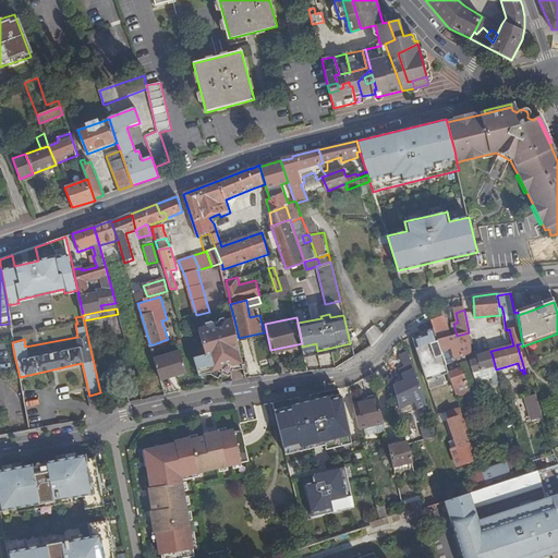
[(441,318),(432,322),(434,328),(437,337),(447,335),(441,318)]
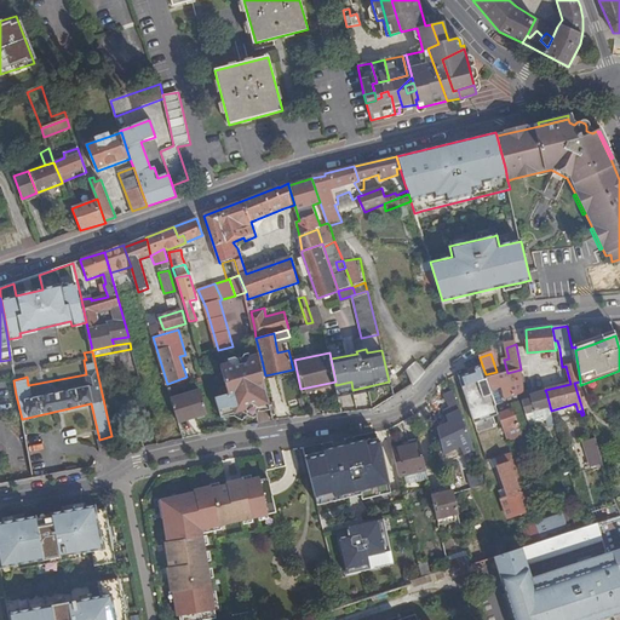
[(262,411),(273,409),(265,375),(260,355),(251,356),(250,362),(241,365),(247,386),(230,392),(217,397),(223,418),(236,415),(241,408),(248,413),(253,405),(262,411)]
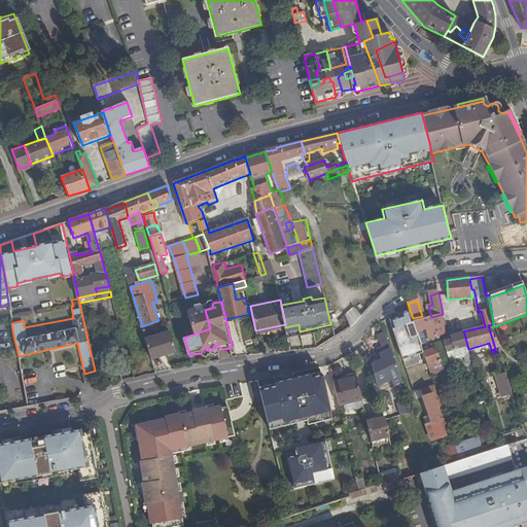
[(198,308),(188,311),(195,334),(196,334),(210,328),(205,310),(201,311),(198,308)]
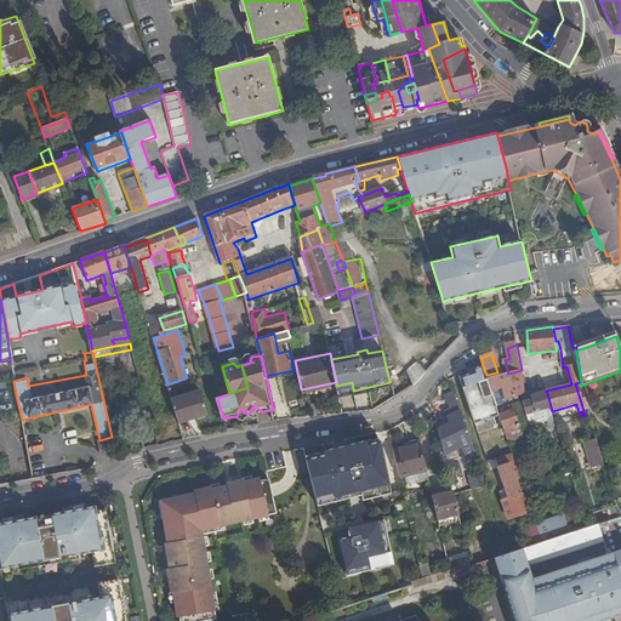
[(524,393),(522,370),(508,374),(501,376),(503,398),(524,393)]
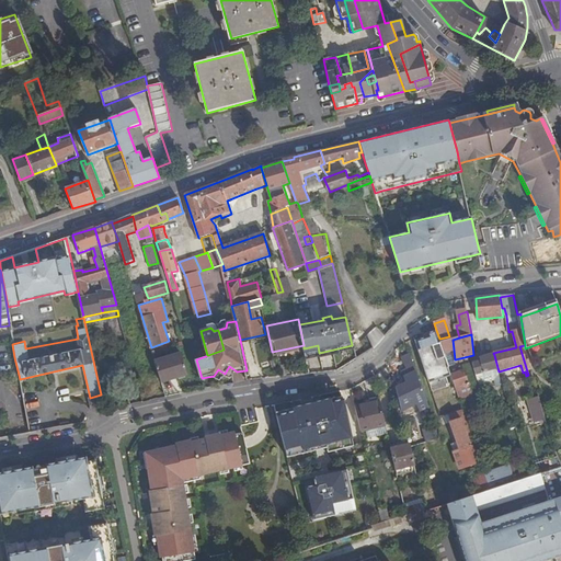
[(438,344),(416,351),(427,382),(449,376),(438,344)]
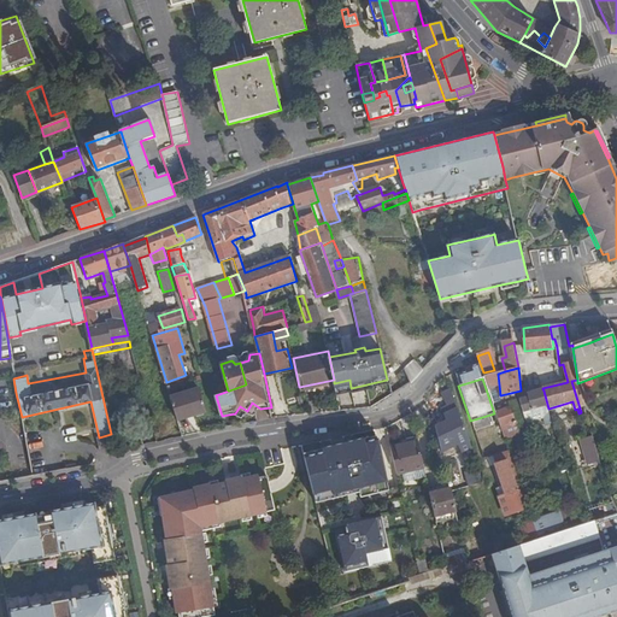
[(494,385),(488,387),(493,400),(498,399),(494,385)]
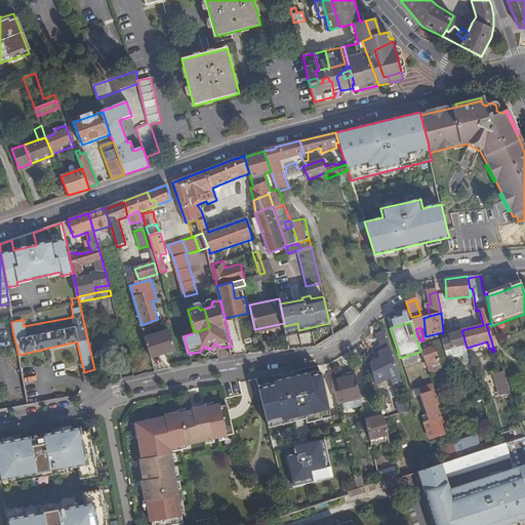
[(170,332),(146,339),(151,356),(164,352),(165,356),(176,353),(170,332)]
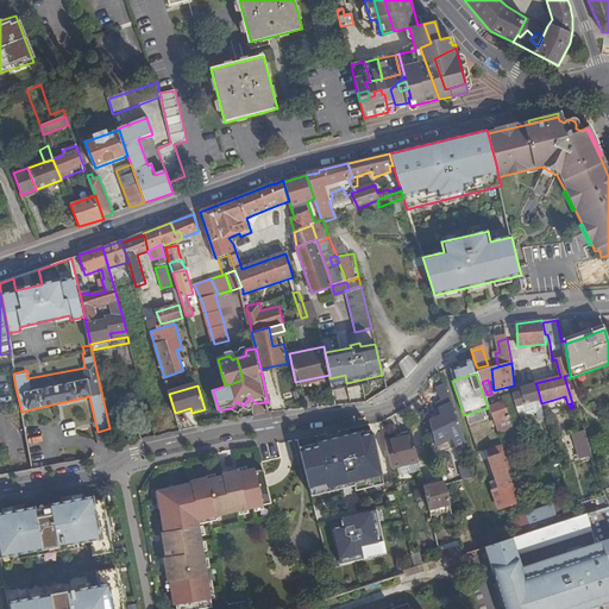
[(537,412),(542,409),(541,403),(537,385),(520,388),(522,393),(512,394),(515,407),(534,402),(537,412)]
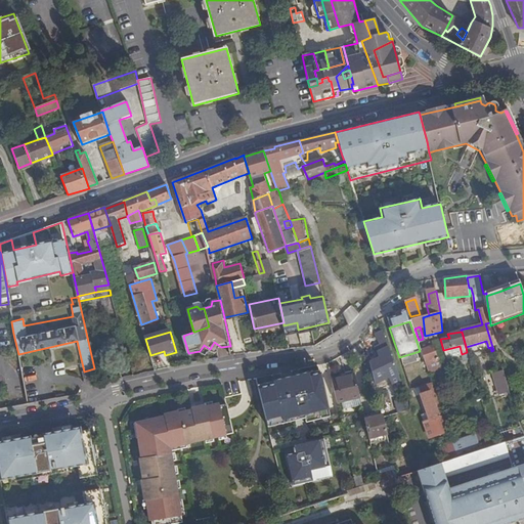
[(431,378),(450,370),(439,338),(432,341),(430,336),(423,339),(419,340),(419,341),(427,365),(431,378)]
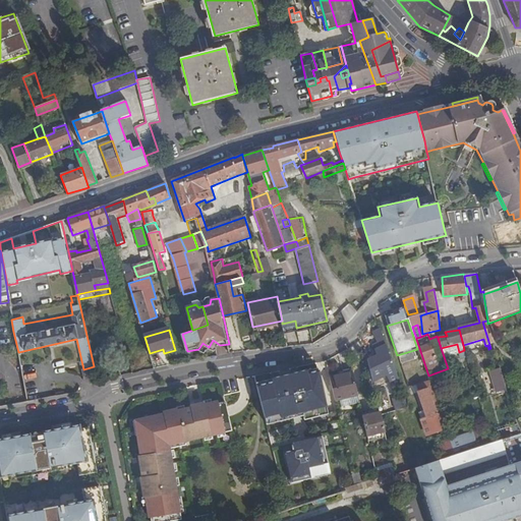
[(378,357),(368,360),(375,382),(386,379),(388,385),(399,381),(389,349),(377,353),(378,357)]
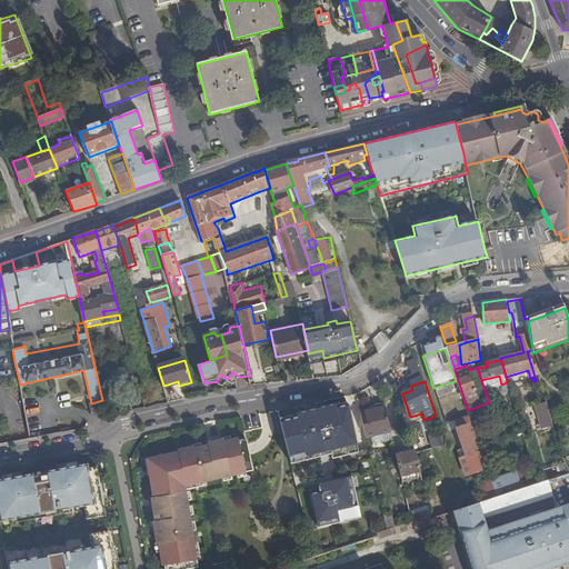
[(373,402),(383,399),(379,382),(370,387),(373,402)]
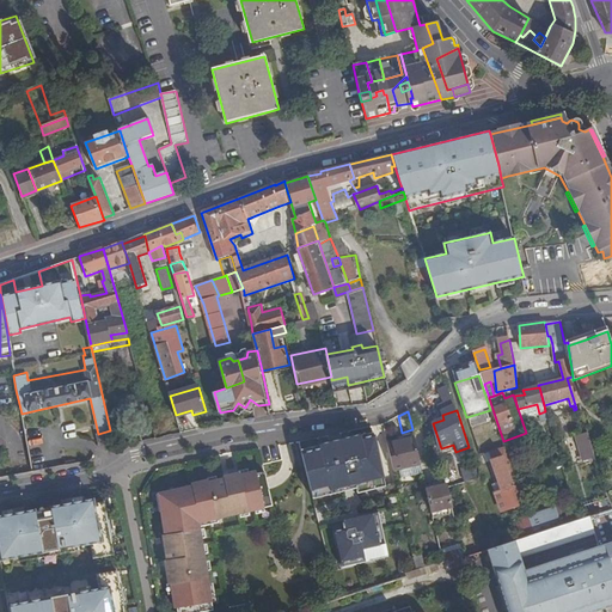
[(582,456),(592,452),(583,428),(583,427),(580,429),(583,436),(577,438),(582,456)]
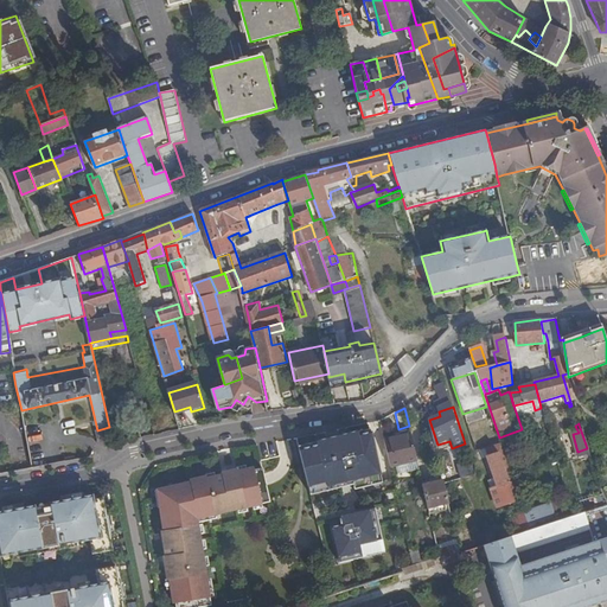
[(25,427),(4,429),(6,465),(29,464),(25,427)]
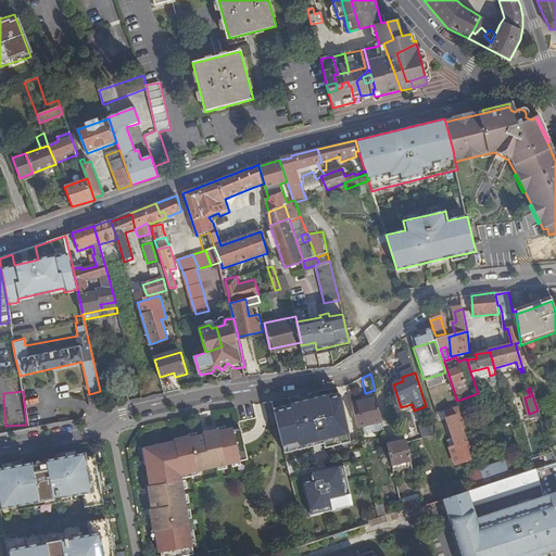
[(98,393),(88,395),(89,403),(99,401),(98,393)]
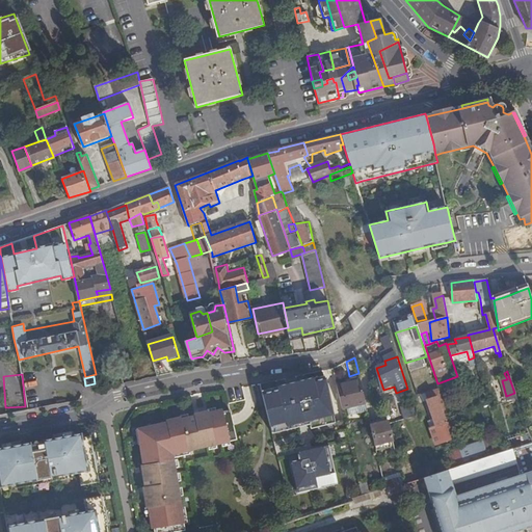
[(358,376),(337,381),(347,420),(368,415),(358,376)]
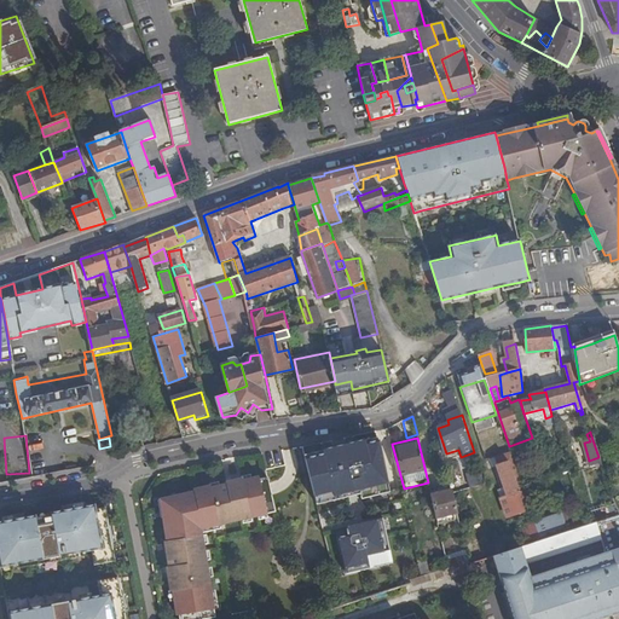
[(377,440),(305,457),(313,499),(386,482),(377,440)]
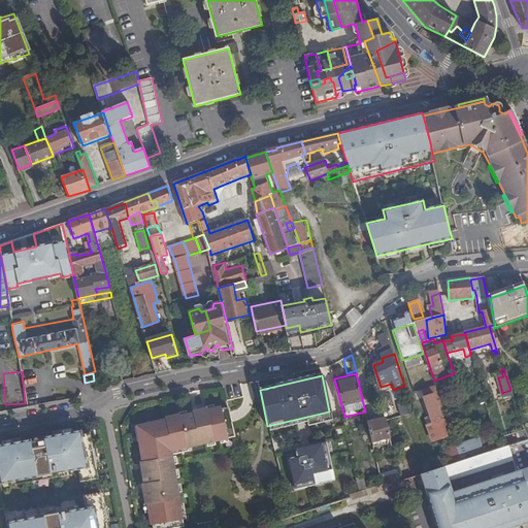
[(433,440),(453,434),(436,386),(422,390),(433,423),(429,425),(433,440)]
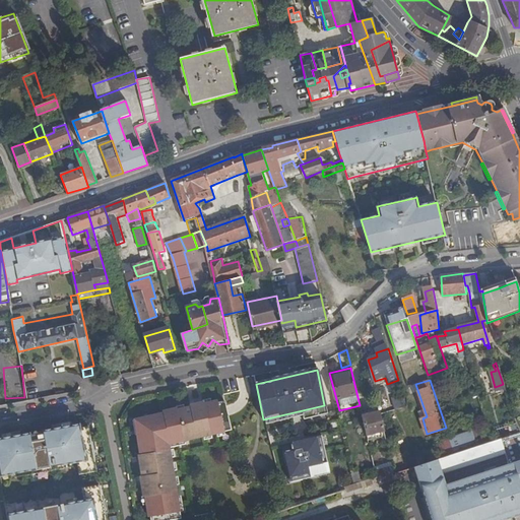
[(392,399),(396,410),(407,407),(403,396),(392,399)]
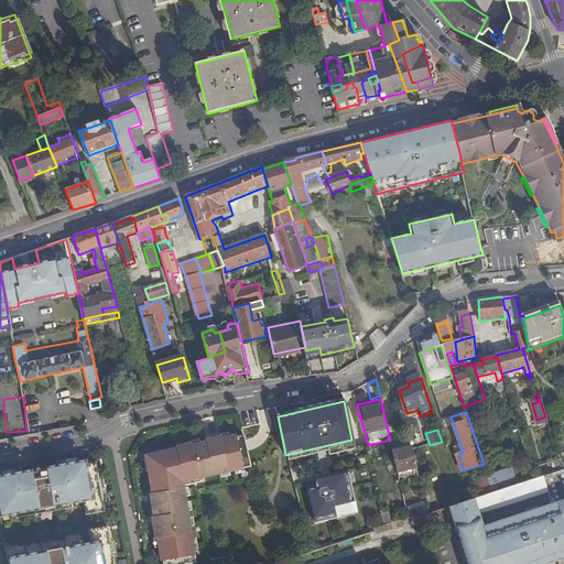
[(151,470),(149,470),(149,472),(152,492),(151,494),(154,516),(153,517),(156,539),(159,539),(160,546),(162,561),(164,560),(164,563),(185,563),(197,562),(196,555),(193,539),(191,525),(190,518),(186,496),(185,488),(184,486),(184,481),(202,478),(221,473),(229,472),(236,469),(243,468),(251,466),(245,435),(237,436),(237,434),(230,436),(221,437),(221,436),(206,440),(207,442),(201,443),(193,444),(192,443),(176,446),(177,448),(148,455),(151,470)]
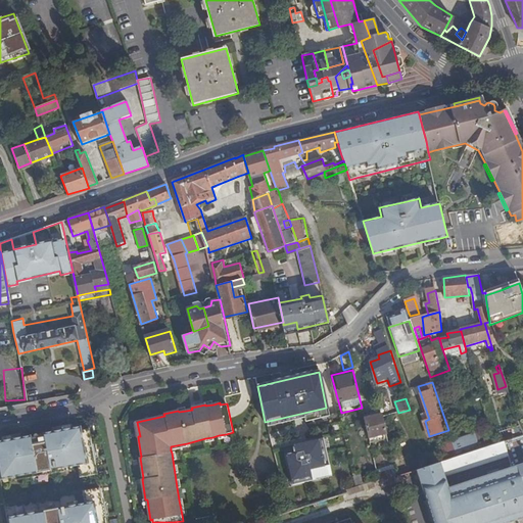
[(370,437),(387,433),(383,417),(382,414),(365,417),(370,437)]
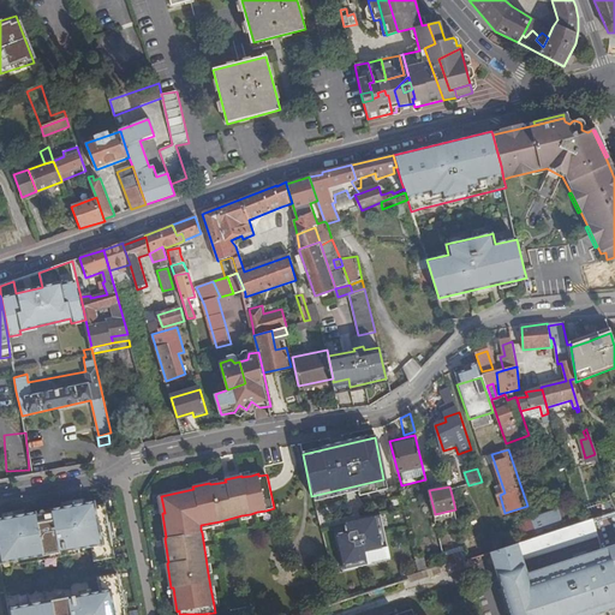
[(0,519),(0,556),(1,563),(93,547),(95,561),(115,557),(105,505),(96,507),(95,502),(52,509),(53,513),(37,517),(36,513),(0,519)]
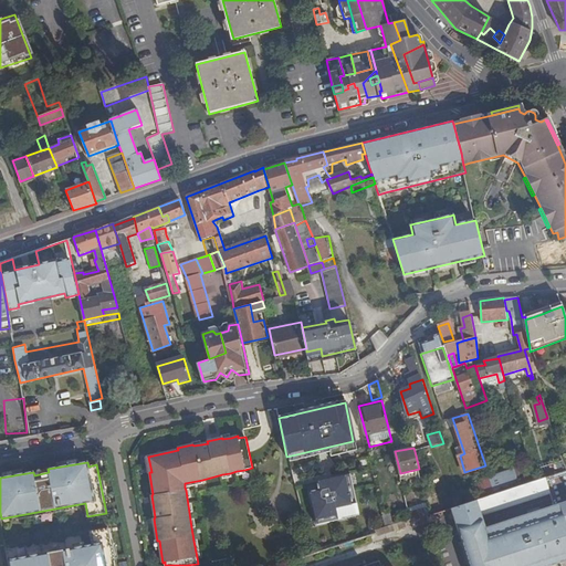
[(510,467),(491,473),(494,484),(513,478),(510,467)]
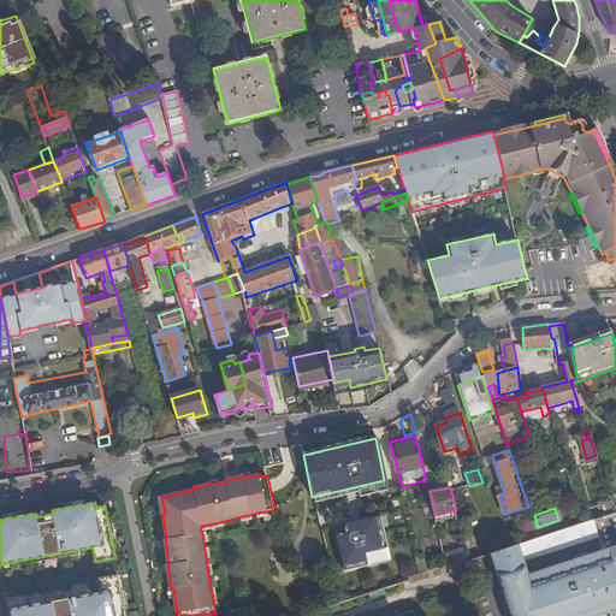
[(615,615),(615,510),(582,521),(572,525),(566,526),(538,535),(491,551),(511,615),(615,615)]
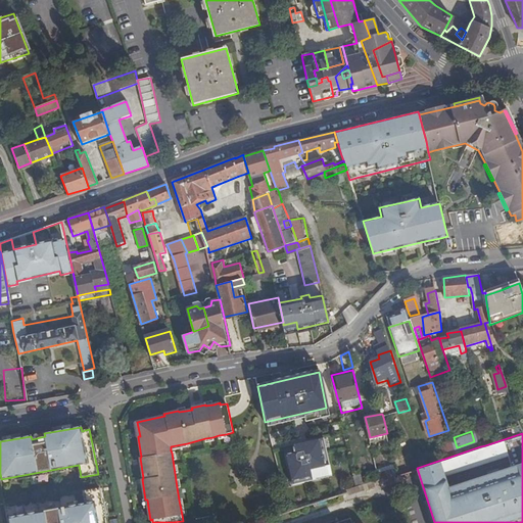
[(484,442),(485,445),(494,442),(492,436),(485,439),(486,442),(484,442)]
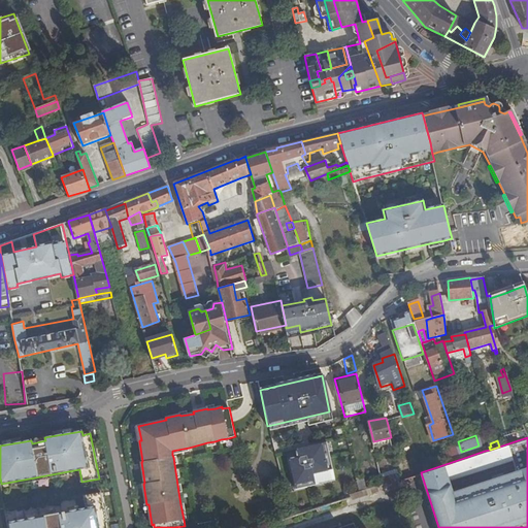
[(326,441),(296,449),(298,457),(289,459),(295,485),(334,476),(326,441)]
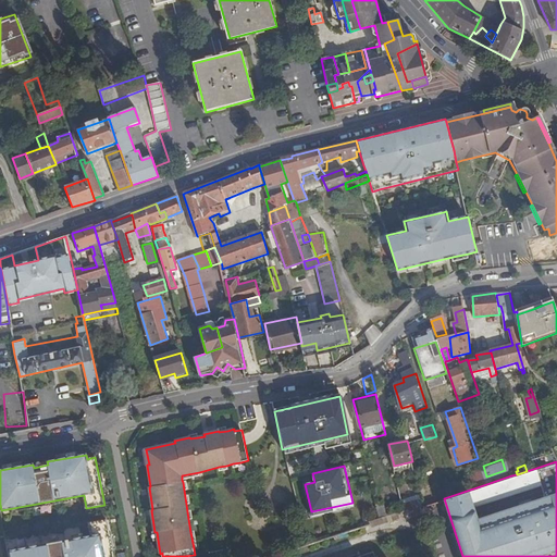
[(510,472),(485,480),(486,484),(511,475),(510,472)]
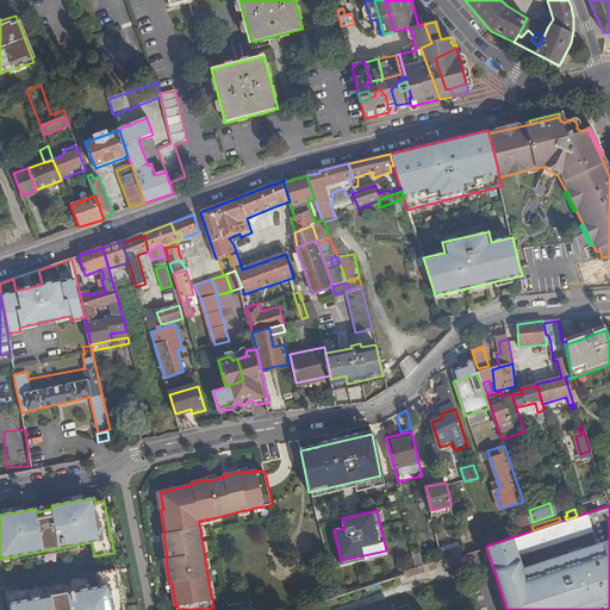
[(472,556),(470,551),(406,571),(408,576),(448,562),(448,565),(472,556)]
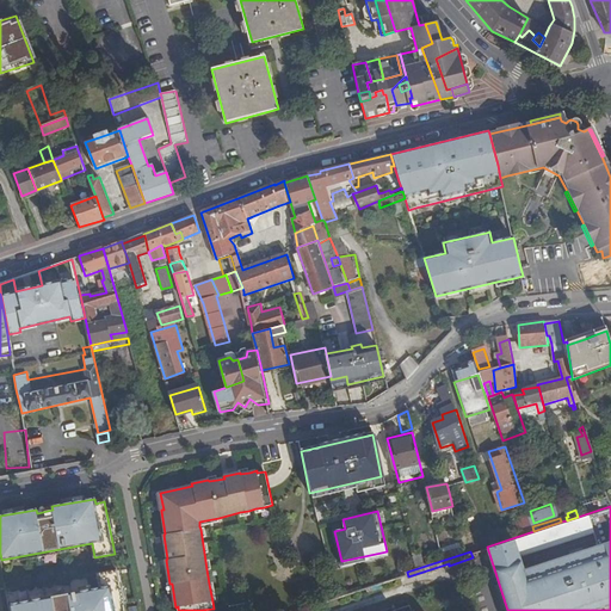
[(100,588),(10,605),(11,610),(125,610),(118,571),(98,574),(100,588)]
